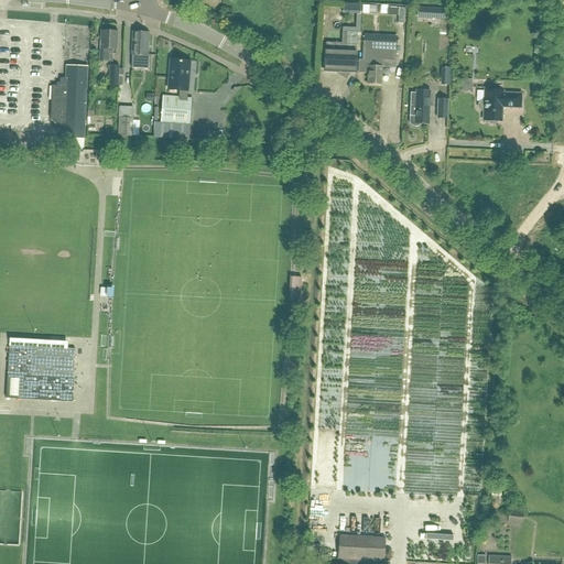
[(117,32),(101,31),(100,49),(99,62),(112,62),(112,50),(117,50),(117,32)]
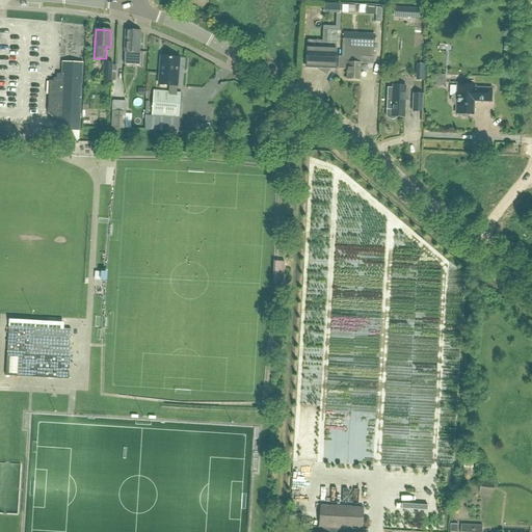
[(126,30),(125,52),(132,52),(132,62),(138,62),(138,53),(139,53),(140,31),(126,30)]
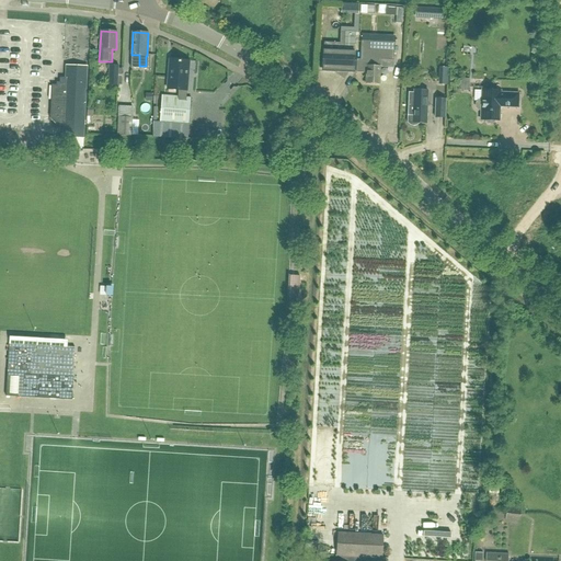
[(323,50),(322,70),(353,72),(353,71),(355,33),(344,32),(343,52),(323,50)]
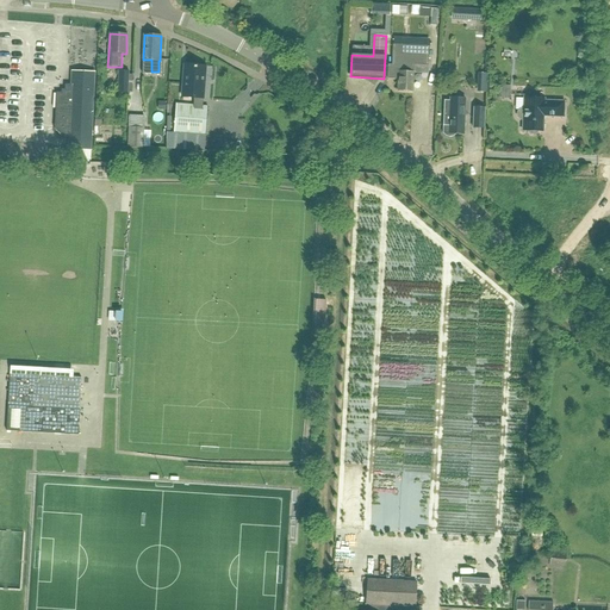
[(387,66),(387,74),(394,75),(394,79),(398,79),(397,91),(412,92),(414,73),(414,66),(428,66),(429,47),(392,45),(392,66),(387,66)]
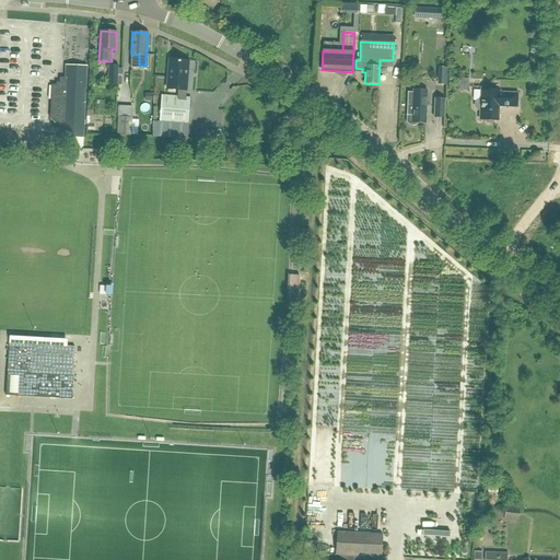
[(190,97),(186,97),(186,91),(188,61),(168,60),(166,89),(178,90),(177,96),(162,95),(160,121),(188,124),(190,97)]
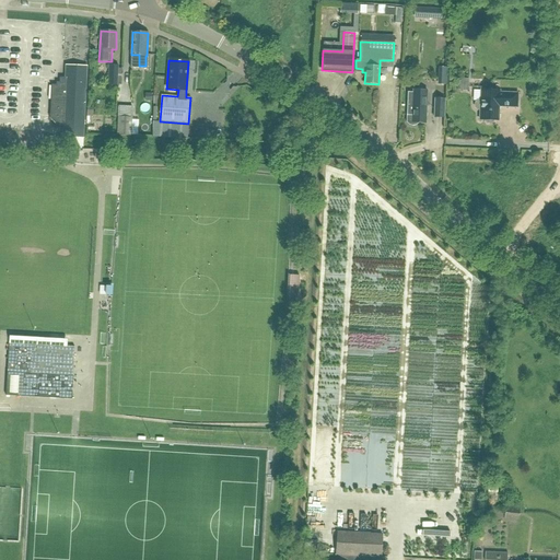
[(118,65),(108,65),(108,90),(117,91),(117,85),(121,85),(121,68),(118,68),(118,65)]
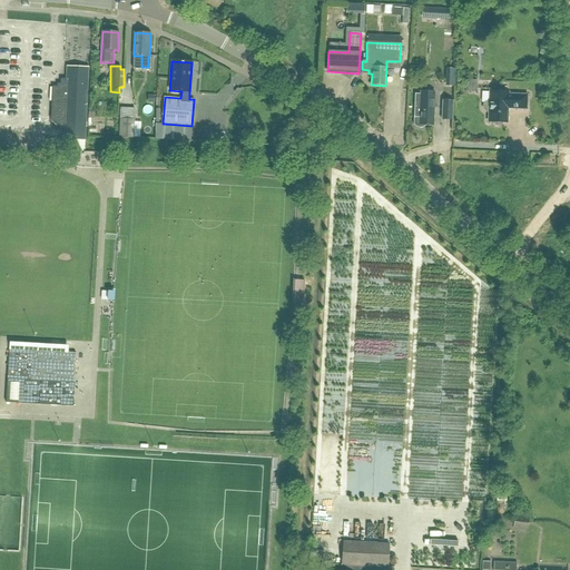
[(64,131),(64,134),(64,140),(71,140),(85,140),(88,68),(67,67),(66,79),(60,79),(60,85),(57,84),(57,87),(52,87),(50,120),(60,131),(64,131)]
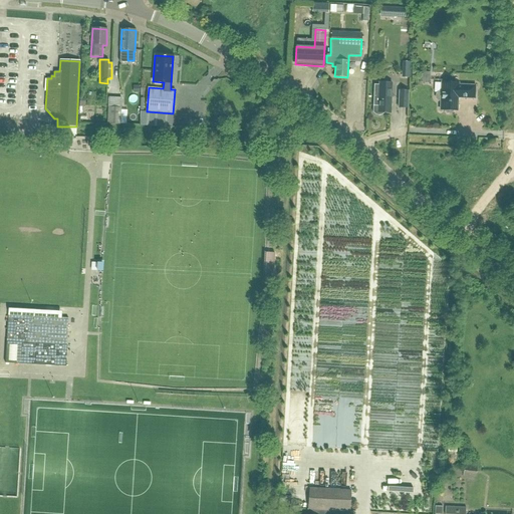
[(423,72),(422,82),(430,82),(431,72),(423,72)]
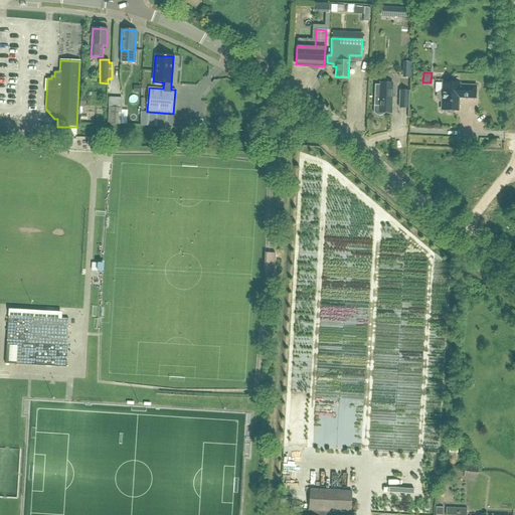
[(475,99),(476,87),(459,86),(459,83),(443,82),(442,93),(440,93),(438,95),(437,97),(437,100),(439,101),(442,101),(441,111),(446,111),(446,112),(448,113),(451,113),(453,112),(453,111),(458,111),(459,102),(461,99),(475,99)]
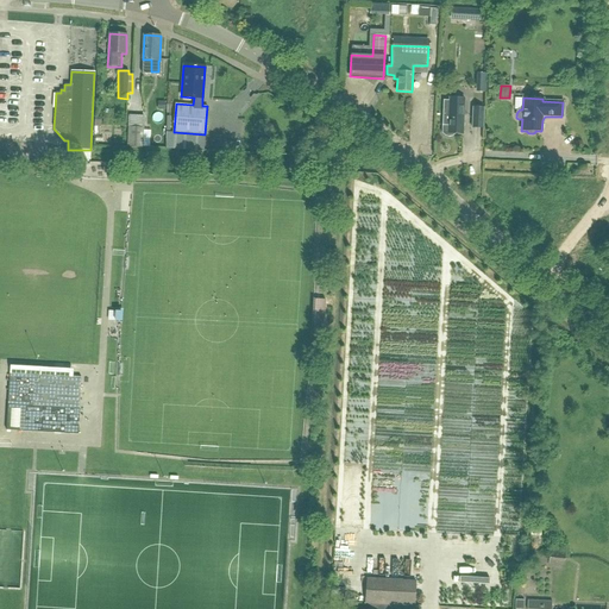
[(443,100),(441,133),(445,136),(449,137),(452,137),(456,135),(463,135),(464,99),(449,99),(449,101),(443,100)]
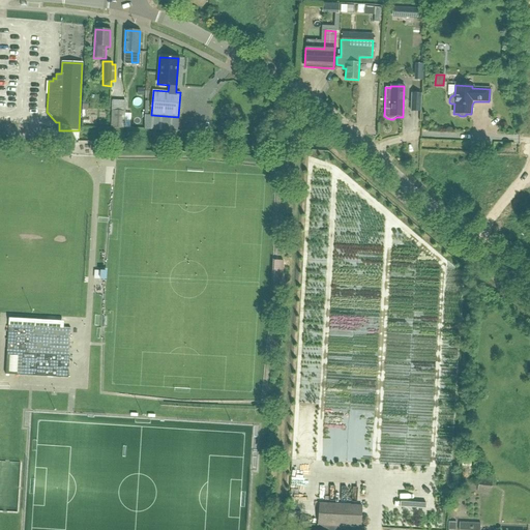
[(420,112),(420,94),(411,94),(411,111),(420,112)]
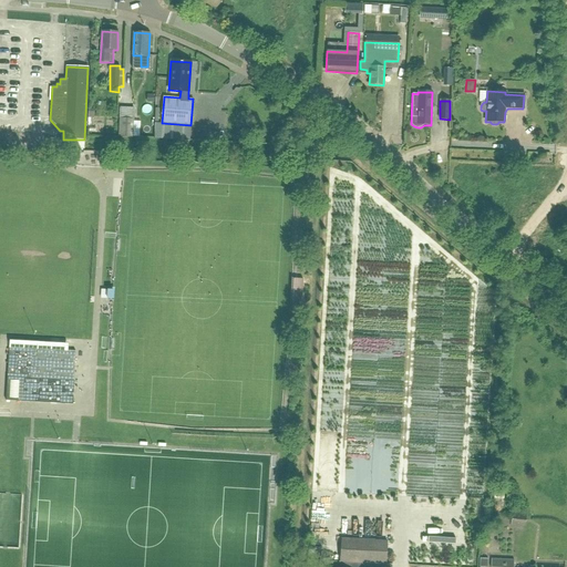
[(84,150),(84,140),(71,140),(71,148),(83,150),(84,150)]
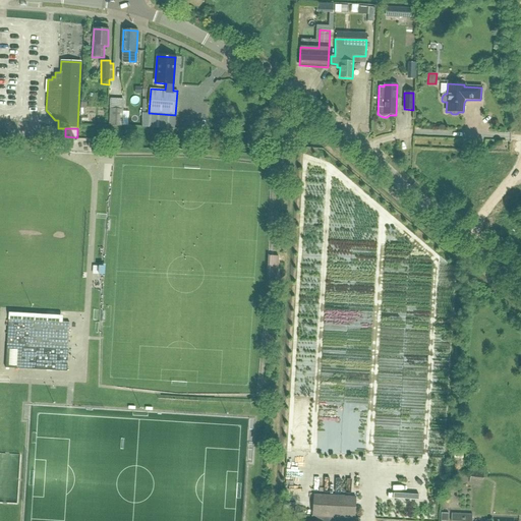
[(66,371),(69,323),(8,320),(5,368),(66,371)]
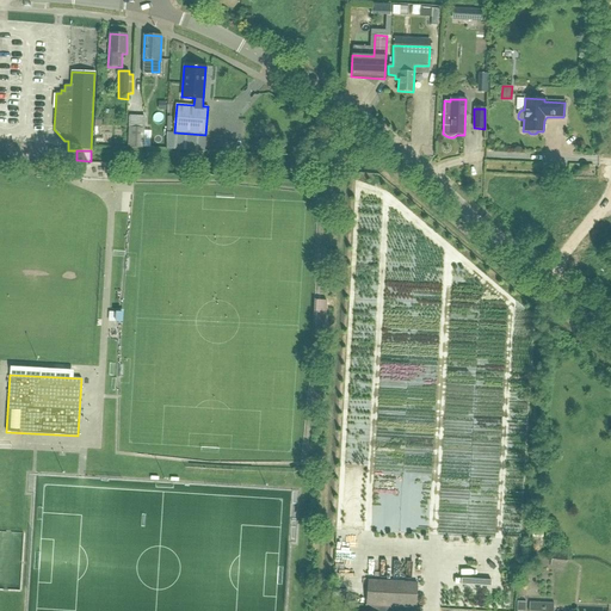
[(532,537),(542,537),(543,525),(534,525),(532,537)]
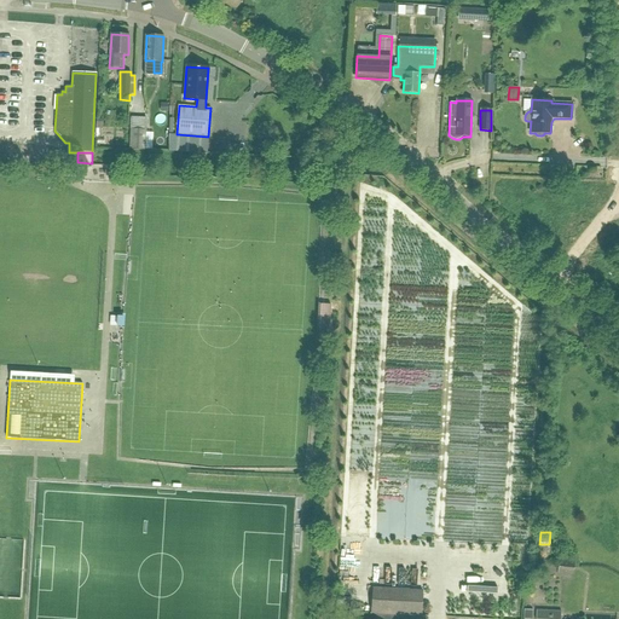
[(574,561),(559,559),(557,573),(573,576),(574,561)]
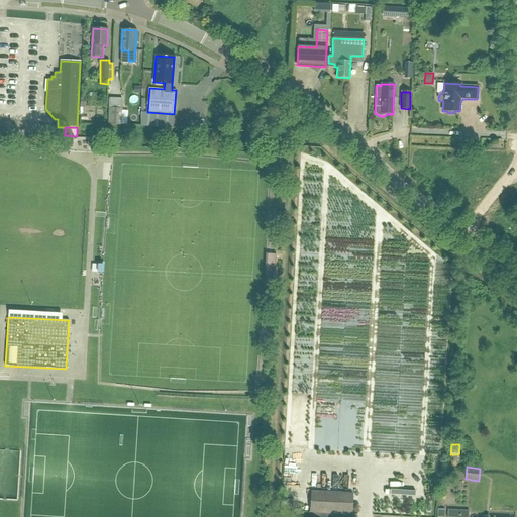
[(312,516),(331,516),(332,514),(351,515),(352,494),(311,491),(310,512),(313,513),(312,516)]
